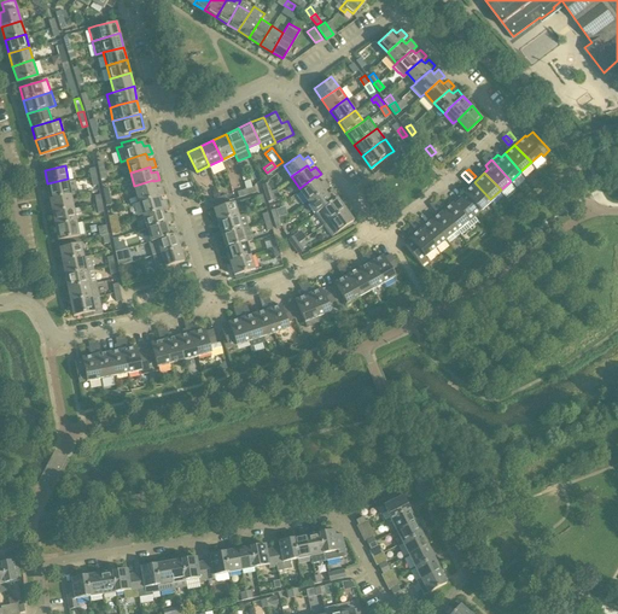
[(319,181),(316,177),(315,176),(299,188),(308,199),(324,187),(324,188),(328,185),(324,177),(319,181)]
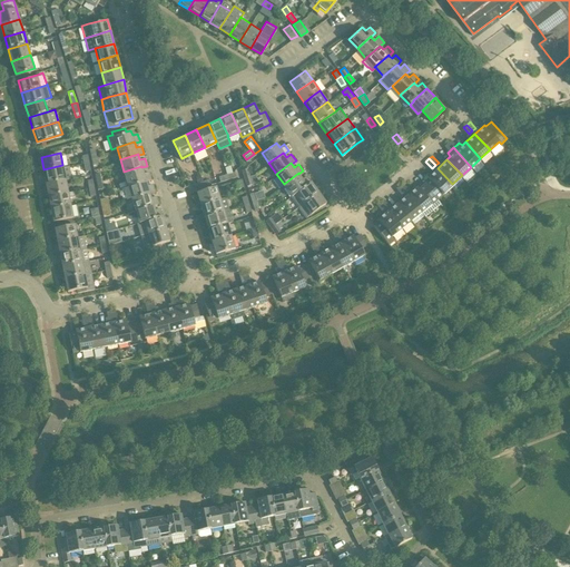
[(62,166),(62,165),(43,169),(46,182),(58,179),(66,178),(71,177),(69,165),(62,166)]
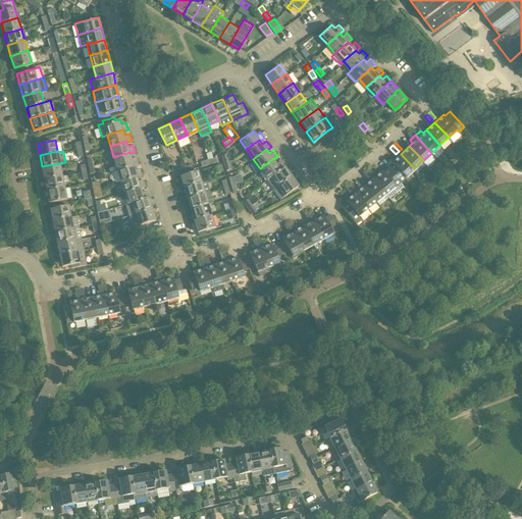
[(132,157),(129,153),(129,152),(113,157),(117,168),(133,163),(134,164),(139,163),(136,156),(132,157)]
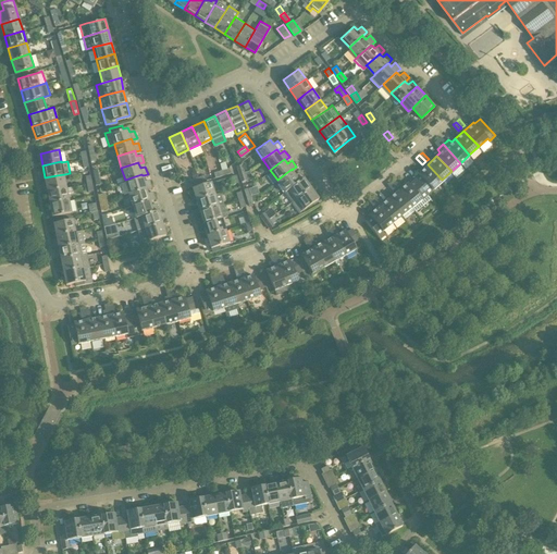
[(442,180),(428,164),(418,173),(419,174),(415,179),(428,194),(442,180)]
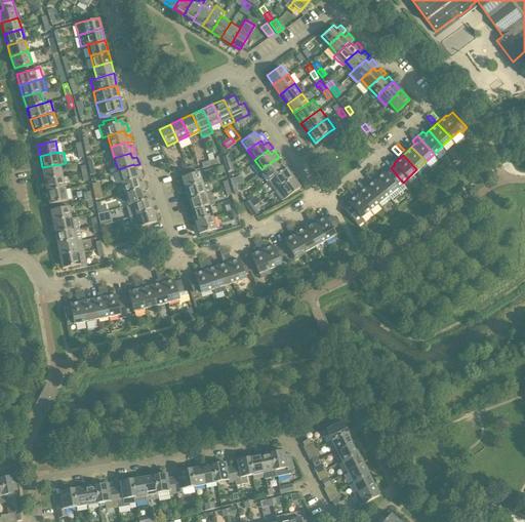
[(275,159),(261,169),(269,179),(273,176),(272,175),(285,165),(282,160),(278,163),(275,160),(275,159)]
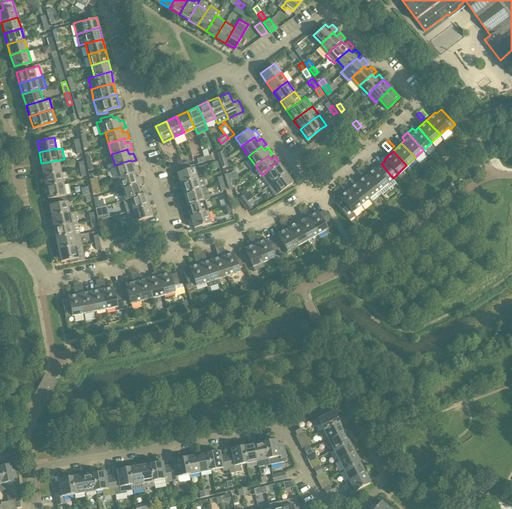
[(61,171),(59,160),(52,161),(41,163),(43,174),(61,171)]
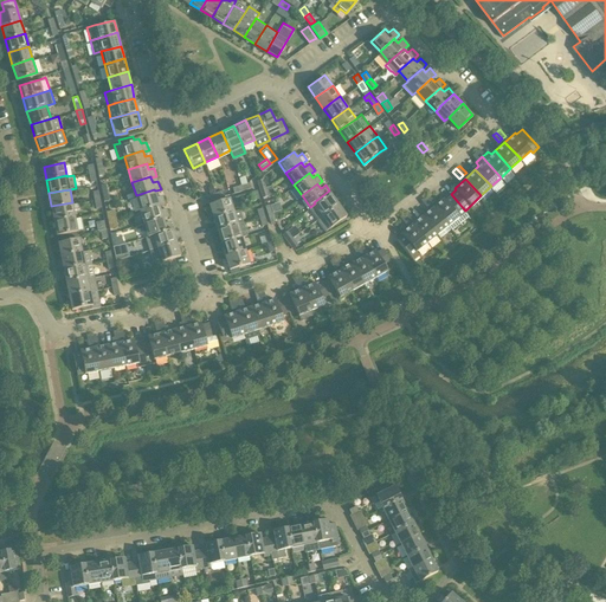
[(154,189),(136,195),(140,208),(159,202),(159,204),(165,202),(162,194),(156,195),(155,191),(154,189)]
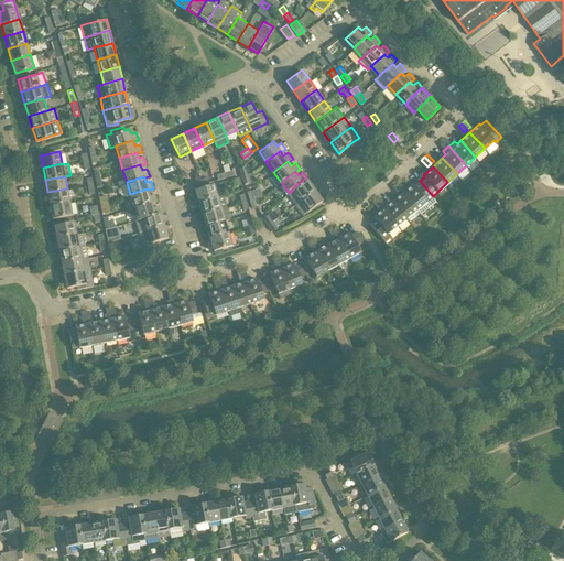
[(314,189),(306,177),(292,189),(293,190),(289,193),(295,203),(314,189)]
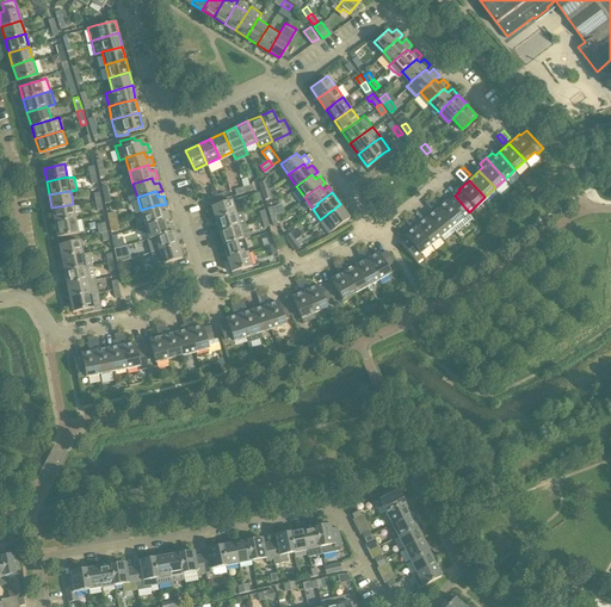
[(438,202),(432,194),(429,197),(434,204),(438,202)]
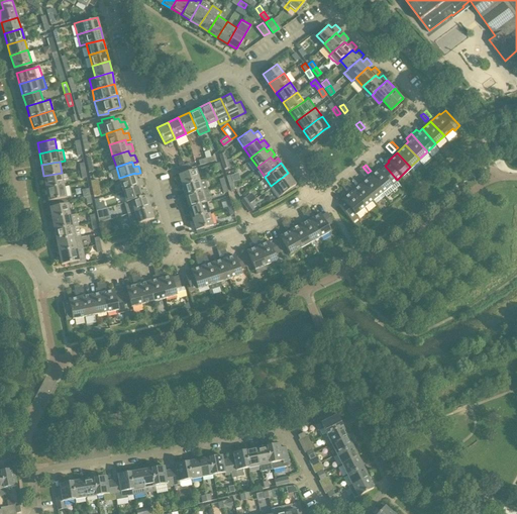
[(379,168),(370,176),(378,185),(385,194),(386,196),(400,184),(397,180),(385,166),(380,170),(379,168)]
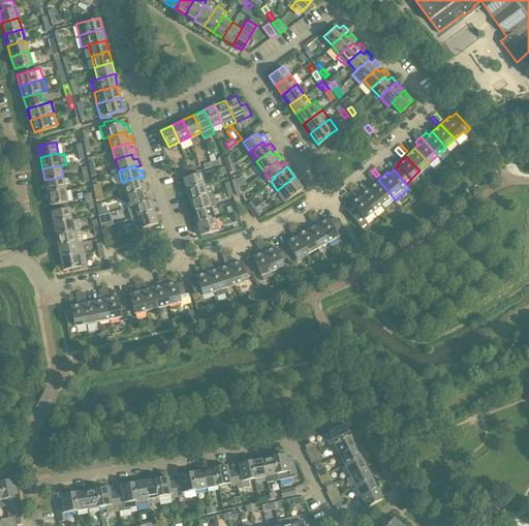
[(376,177),(371,171),(368,174),(373,180),(376,177)]
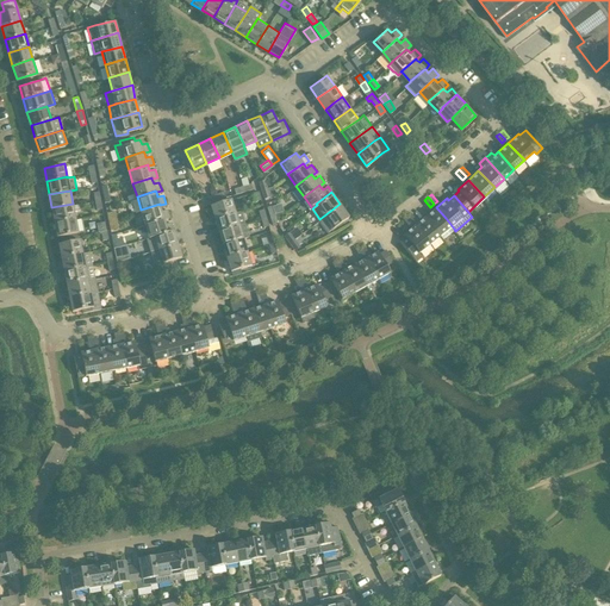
[(215,217),(235,211),(231,198),(211,204),(215,217)]
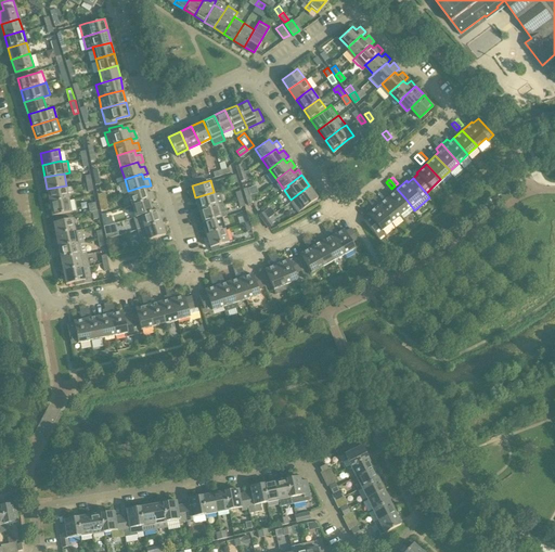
[(66,185),(47,189),(50,202),(68,197),(67,191),(73,189),(72,184),(66,185)]
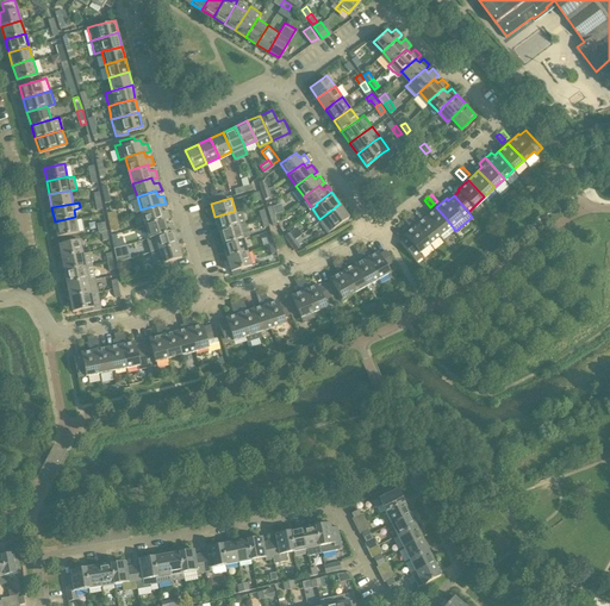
[(161,210),(160,205),(160,204),(141,210),(144,223),(163,217),(163,218),(169,216),(167,208),(161,210)]
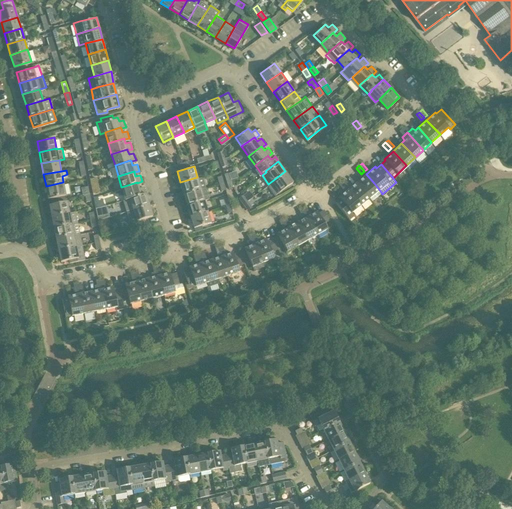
[(293,181),(285,171),(268,184),(275,194),(293,181)]
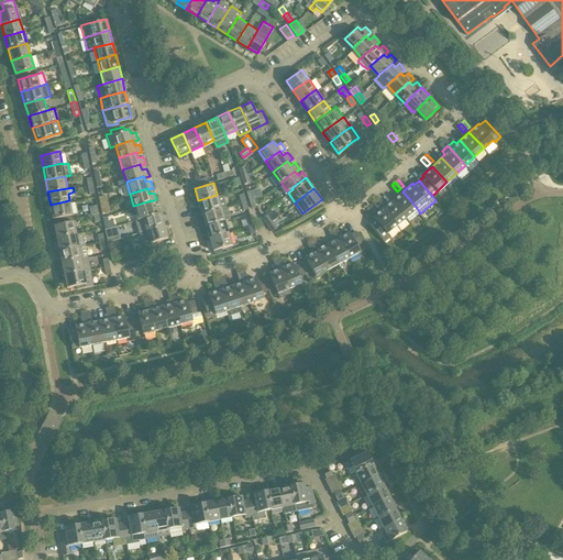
[(411,201),(403,191),(393,199),(407,216),(407,217),(409,219),(419,211),(411,201)]
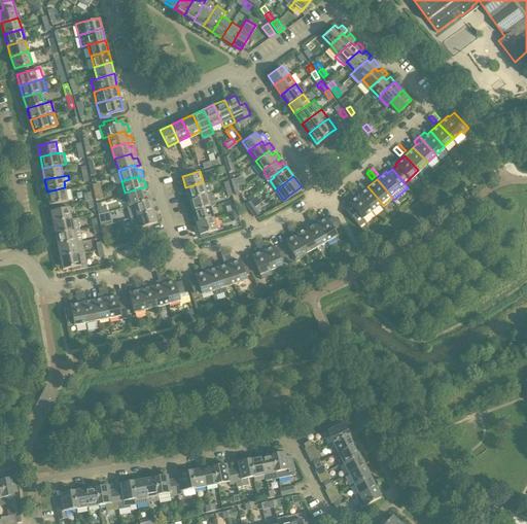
[(99,188),(101,188),(100,180),(92,182),(93,189),(99,188)]
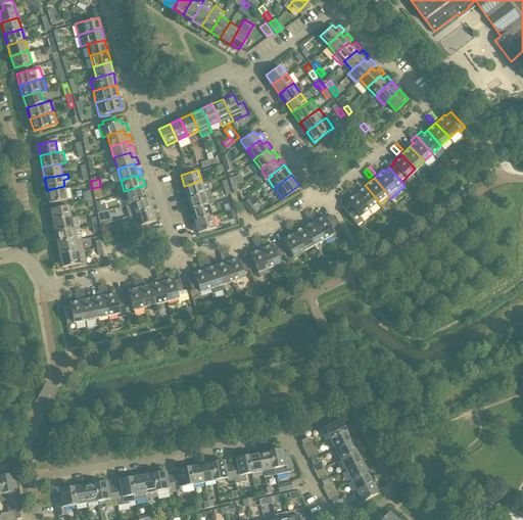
[(184,186),(188,197),(204,192),(210,190),(206,179),(201,181),(184,186)]
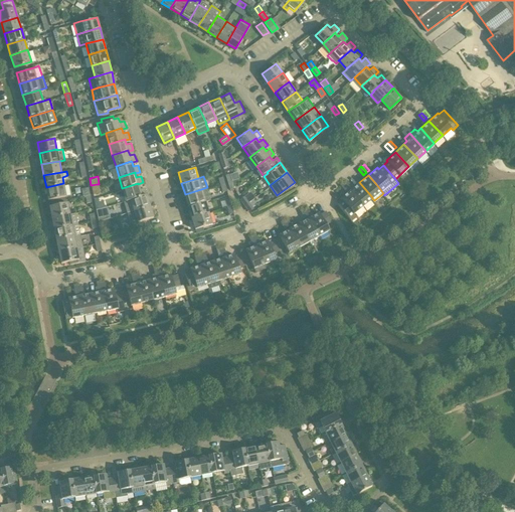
[(343,181),(348,187),(350,189),(363,205),(372,198),(372,197),(359,182),(355,185),(353,182),(351,184),(346,178),(343,181)]
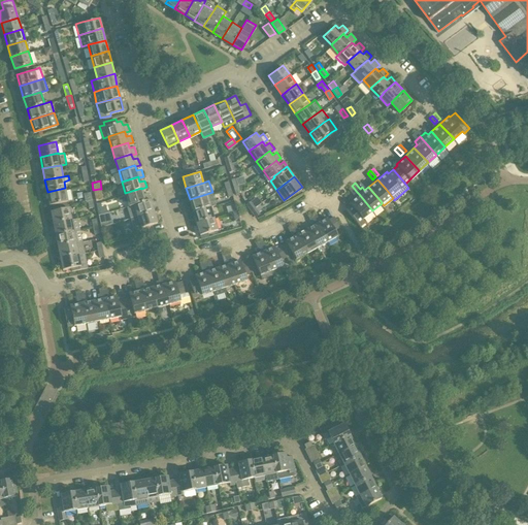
[(357,192),(352,186),(349,188),(354,194),(357,192)]
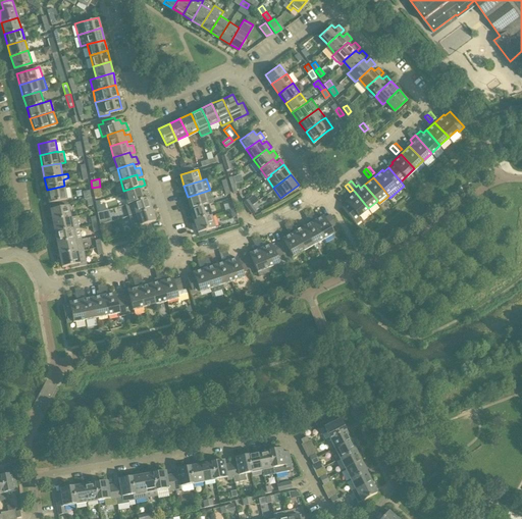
[(64,186),(47,190),(49,201),(57,200),(66,198),(64,186)]
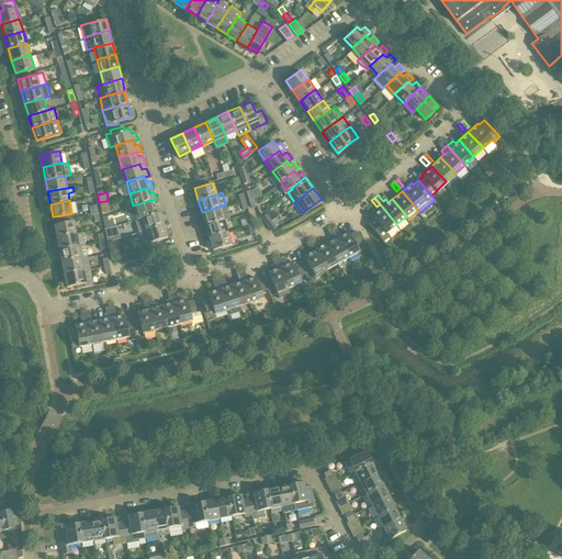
[(133,205),(137,217),(137,219),(143,216),(142,215),(159,211),(157,203),(153,205),(150,201),(150,200),(133,205)]
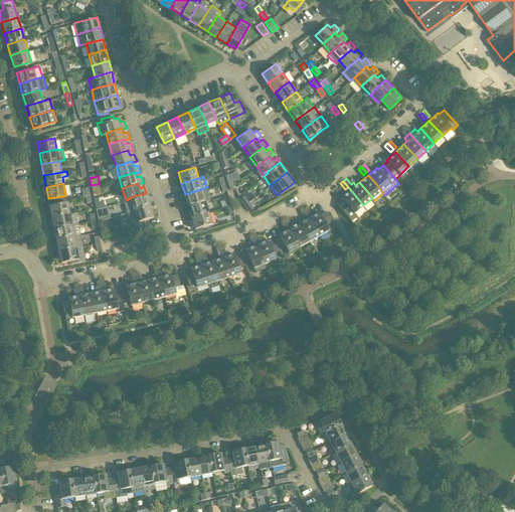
[(97,184),(91,185),(93,193),(101,191),(99,184),(97,184)]
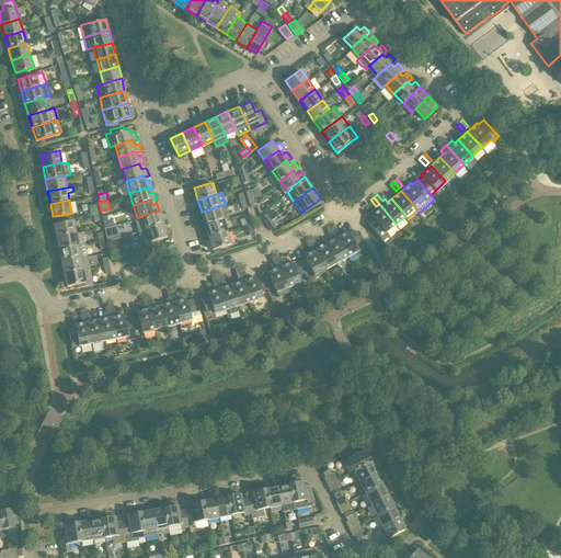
[(93,212),(98,211),(96,203),(89,204),(90,212),(93,212)]
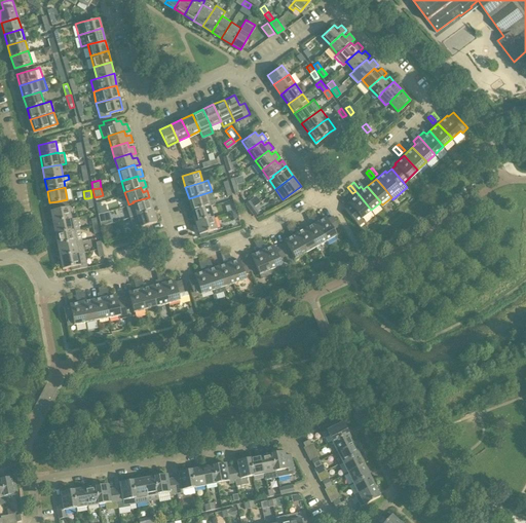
[(212,191),(205,193),(189,198),(192,210),(210,204),(215,202),(212,191)]
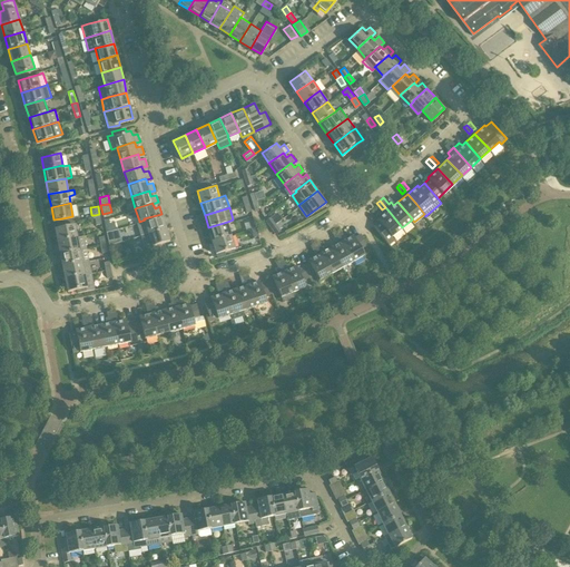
[(402,227),(387,209),(377,217),(379,220),(373,224),(389,243),(394,238),(391,235),(402,227)]
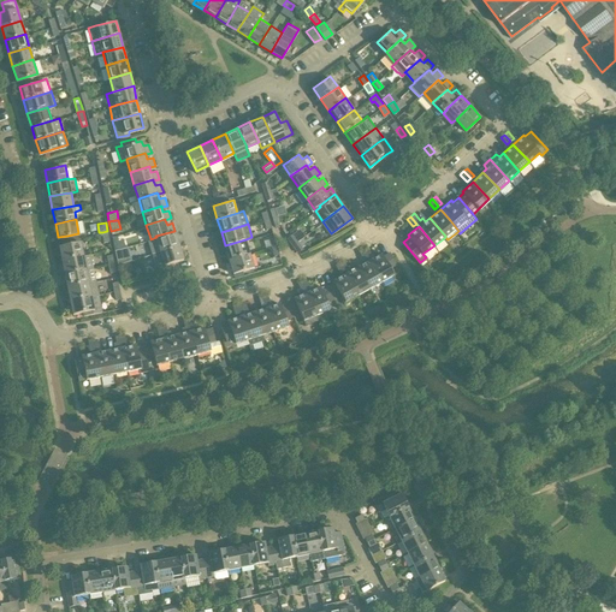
[(150,239),(150,238),(147,239),(152,253),(160,250),(179,244),(175,231),(155,236),(157,237),(150,239)]
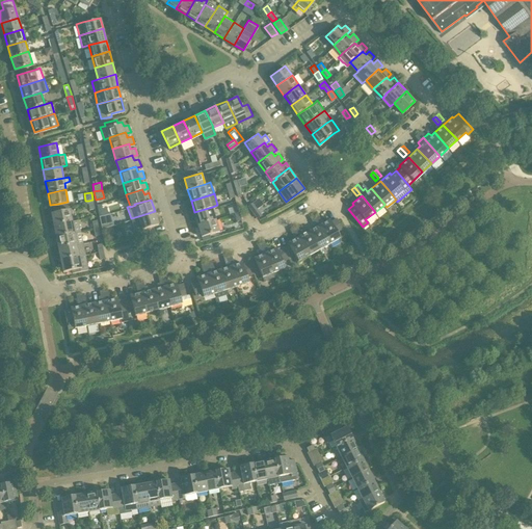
[(215,218),(212,207),(194,212),(197,223),(215,218)]
